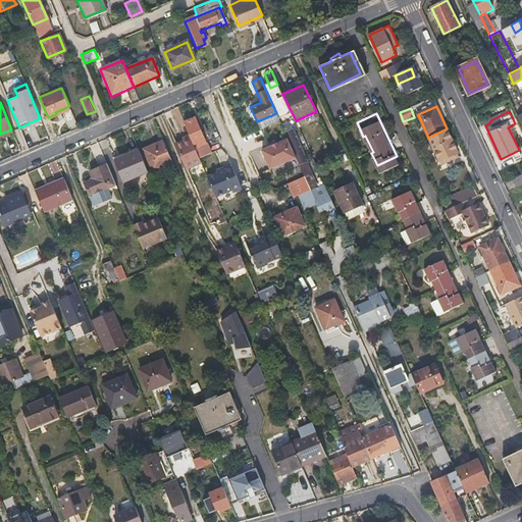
[(210,152),(195,116),(183,120),(188,131),(189,135),(199,157),(210,152)]
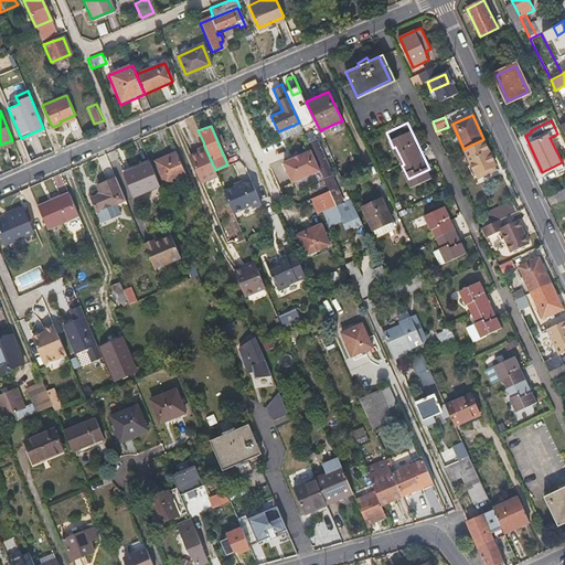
[(316,135),(307,139),(310,146),(320,167),(329,185),(338,203),(345,200),(316,135)]
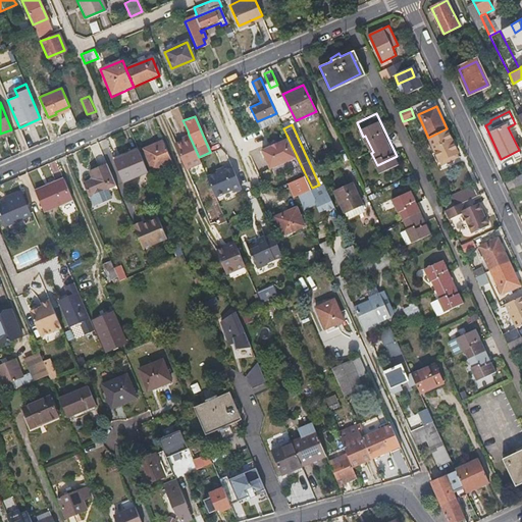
[(447,128),(428,138),(439,162),(440,161),(442,165),(453,160),(452,156),(458,153),(447,128)]
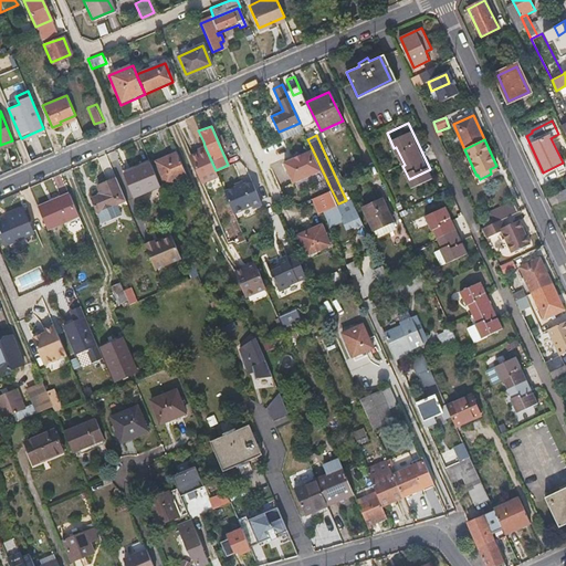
[(201,180),(217,174),(216,170),(205,146),(197,149),(189,153),(201,180)]
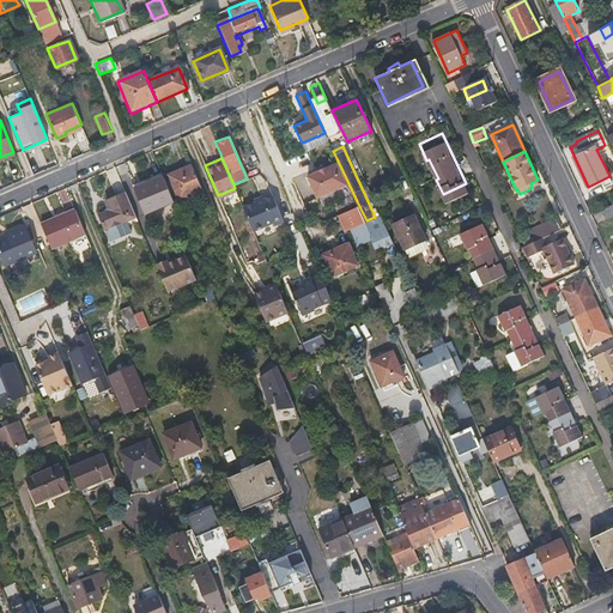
[(319,195),(347,181),(337,158),(307,173),(319,195)]
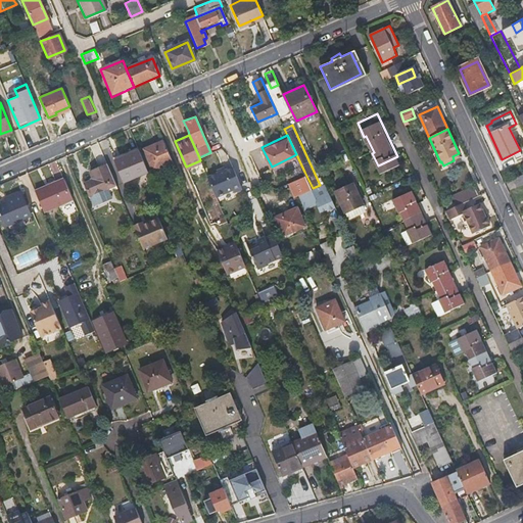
[(169,152),(163,138),(143,147),(153,170),(173,161),(169,152)]
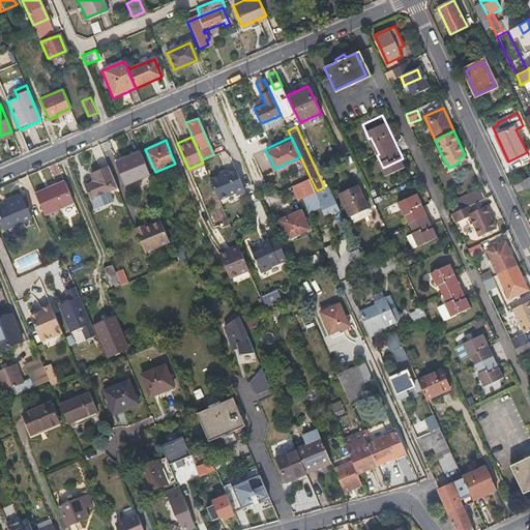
[(150,172),(140,147),(115,157),(125,182),(150,172)]
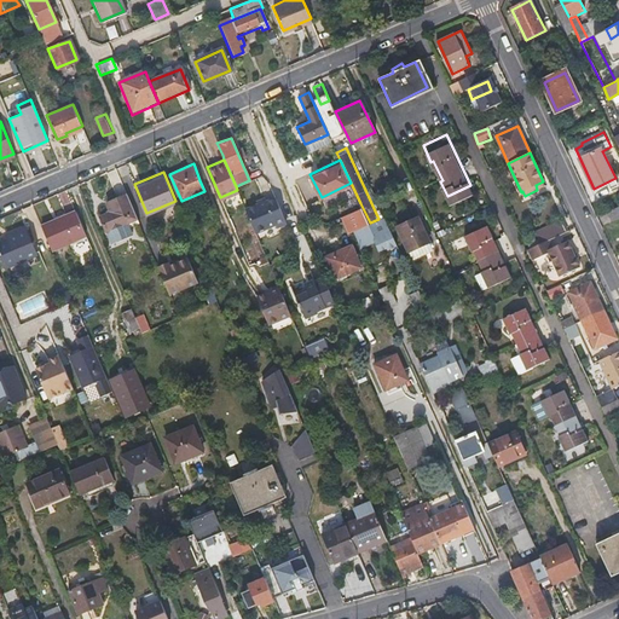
[(138,215),(128,190),(108,198),(111,208),(99,212),(111,241),(133,231),(128,220),(138,215)]
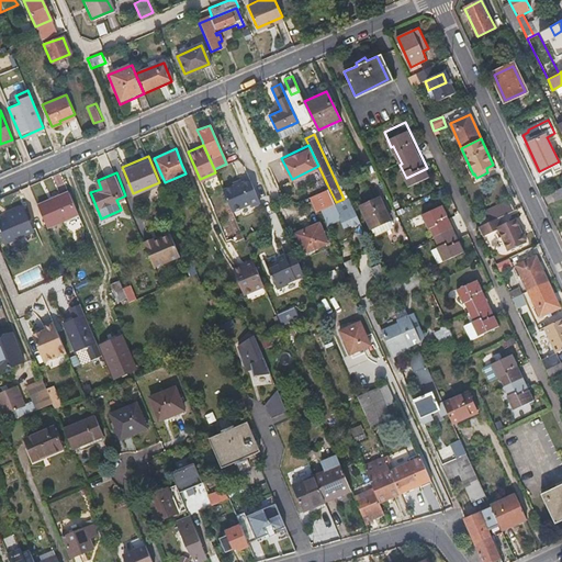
[(222,189),(232,211),(249,202),(250,205),(260,201),(250,179),(243,182),(243,181),(235,184),(222,189)]
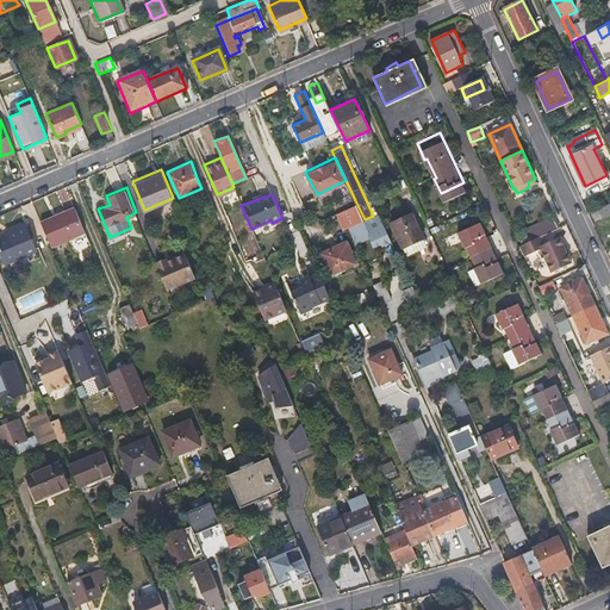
[(76,205),(41,221),(50,244),(86,229),(76,205)]
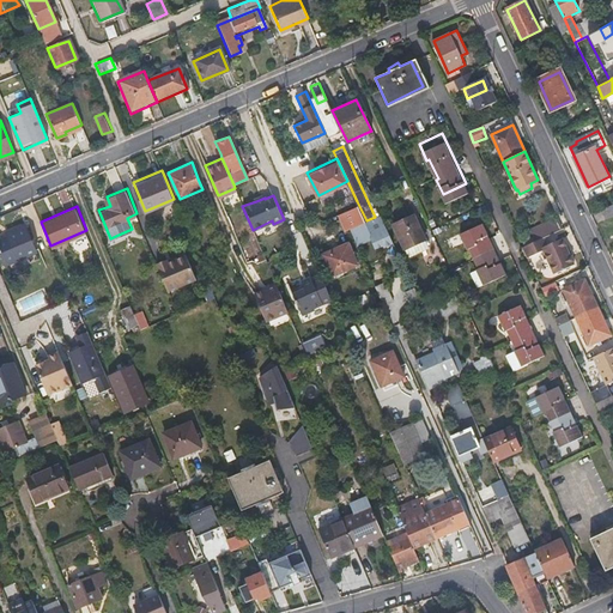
[(366,220),(351,226),(359,244),(372,237),(378,249),(386,246),(386,248),(395,244),(381,214),(377,216),(375,217),(366,220)]
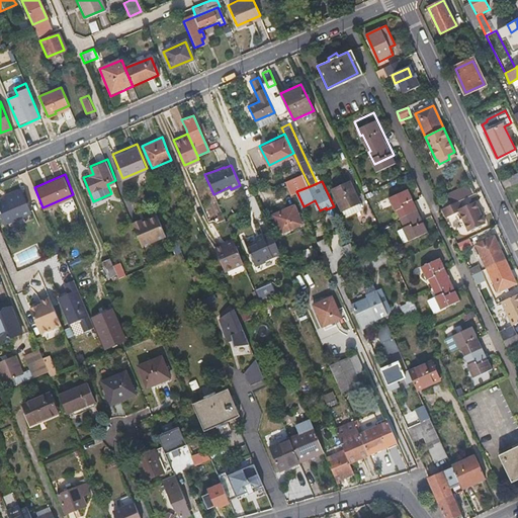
[(407,181),(387,191),(394,204),(396,203),(403,221),(402,222),(408,235),(427,225),(407,181)]
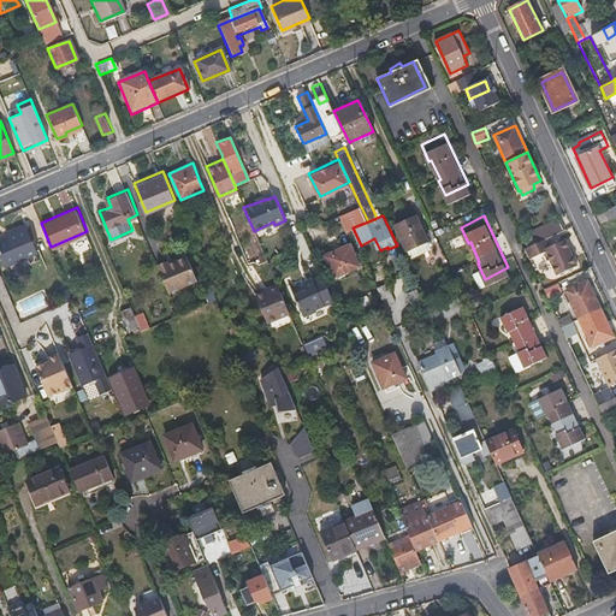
[(416,217),(396,225),(409,253),(425,247),(424,242),(427,241),(416,217)]
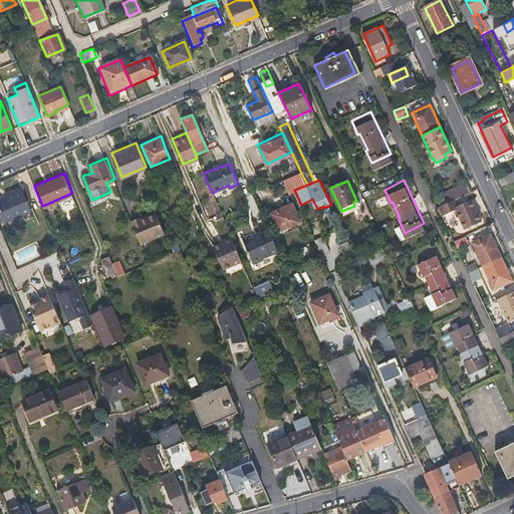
[(456,199),(470,193),(467,184),(446,194),(450,202),(456,199)]
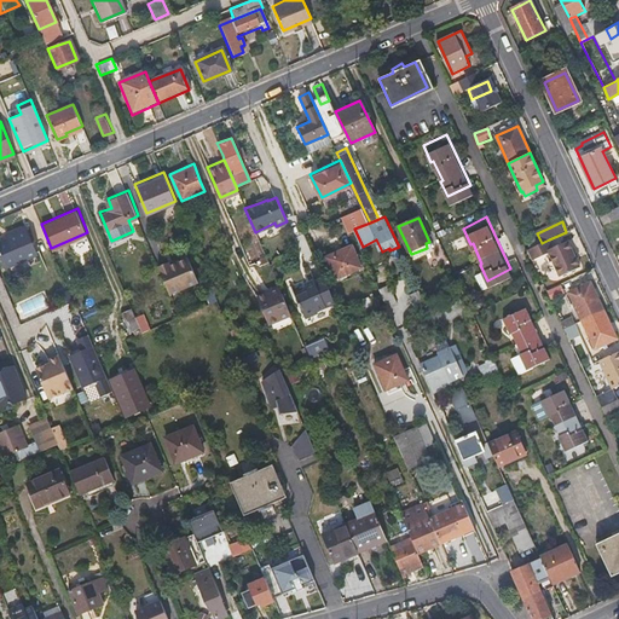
[(0,236),(0,249),(6,265),(35,253),(22,225),(4,233),(4,235),(0,236)]
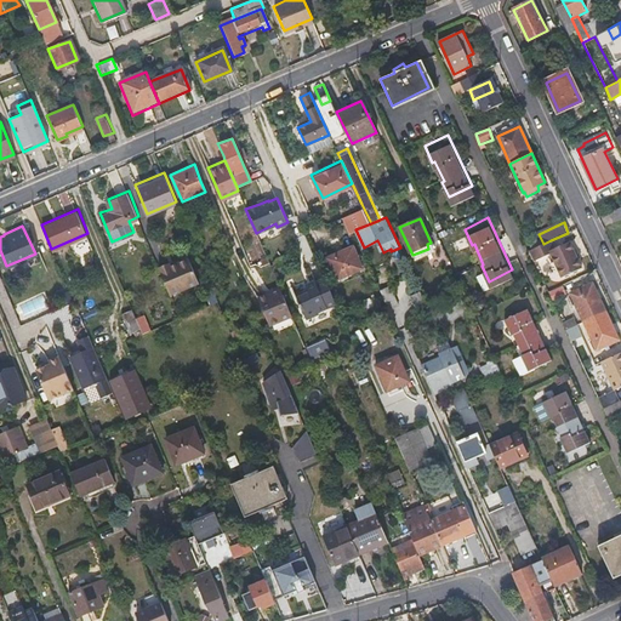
[(543,244),(529,251),(534,262),(551,255),(562,279),(582,268),(569,243),(554,250),(551,240),(543,244)]
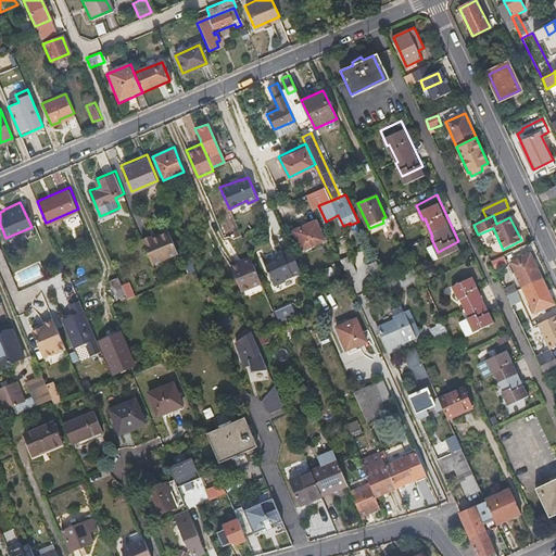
[(291,230),(300,250),(324,240),(314,219),(291,230)]
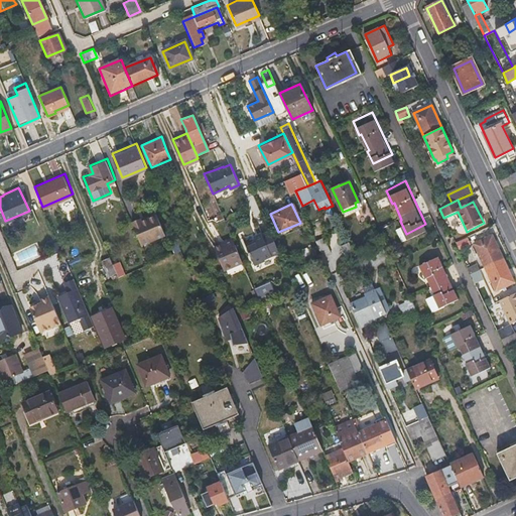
[(132,220),(141,243),(164,234),(156,213),(142,219),(141,216),(132,220)]
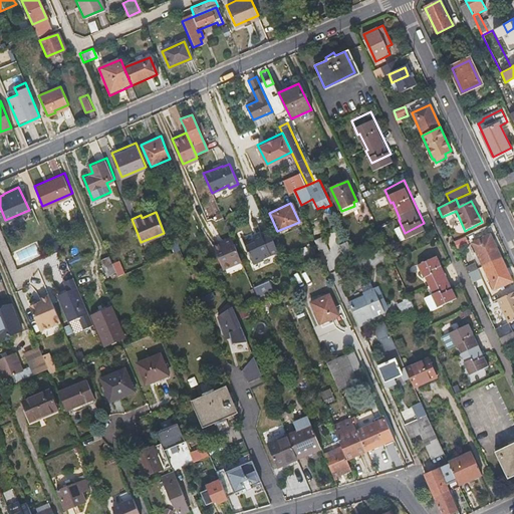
[(267,229),(260,233),(252,236),(253,238),(243,242),(252,264),(262,260),(262,259),(277,252),(267,229)]
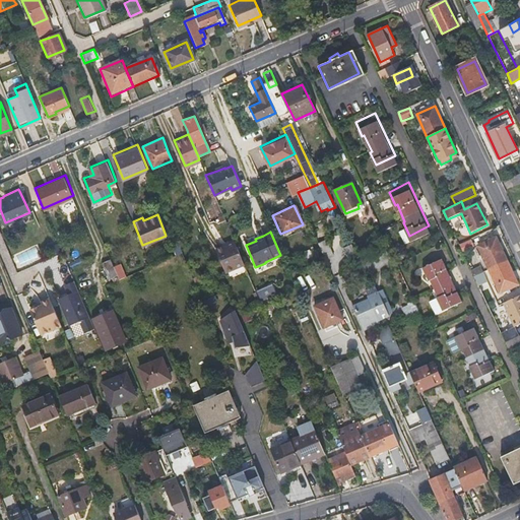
[(489,269),(507,261),(496,238),(478,246),(489,269)]
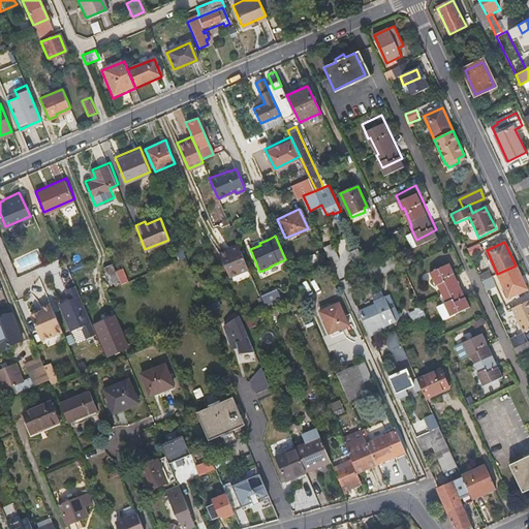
[(228,275),(247,267),(238,243),(226,248),(219,251),(228,275)]
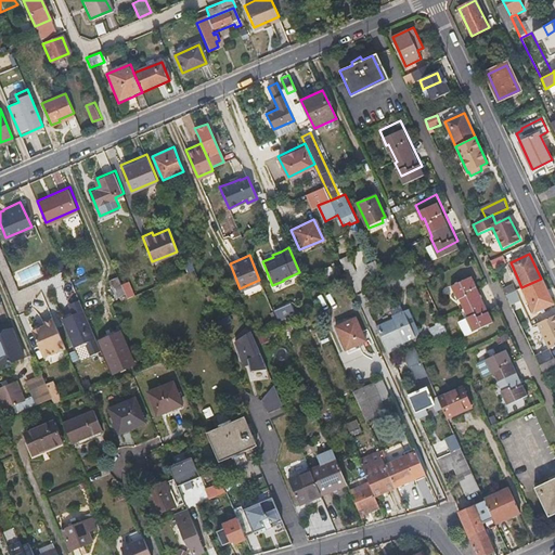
[(504,255),(494,259),(498,267),(506,263),(504,255)]
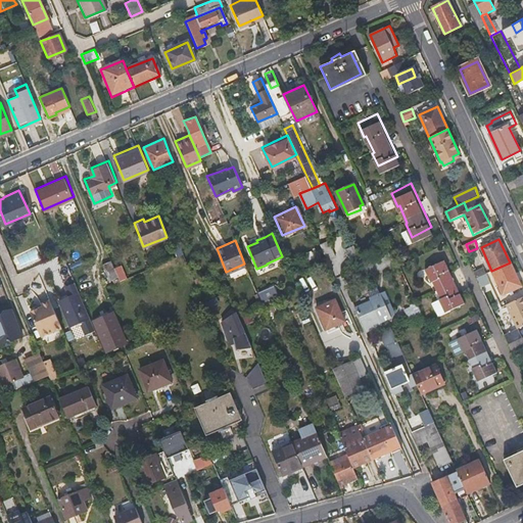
[(328,259),(328,260),(336,256),(329,241),(321,244),(327,257),(328,259)]
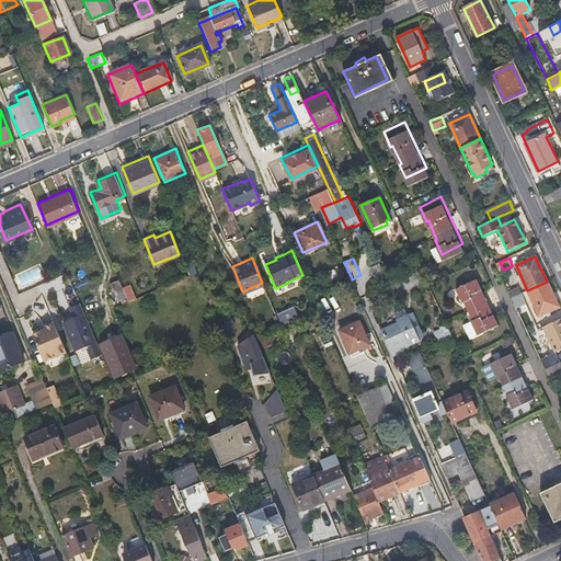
[(190,273),(195,270),(192,262),(185,264),(190,273)]
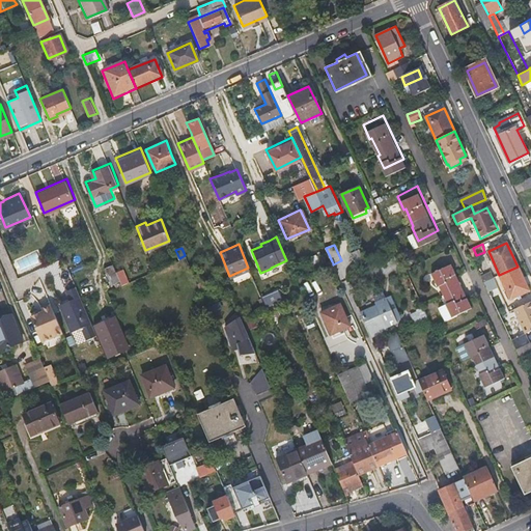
[(366,260),(362,252),(356,255),(359,263),(366,260)]
